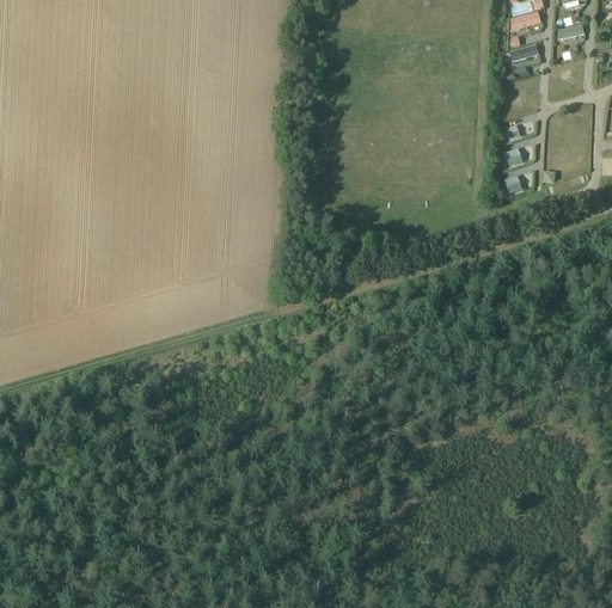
[(536,10),(508,17),(512,29),(539,22),(536,10)]
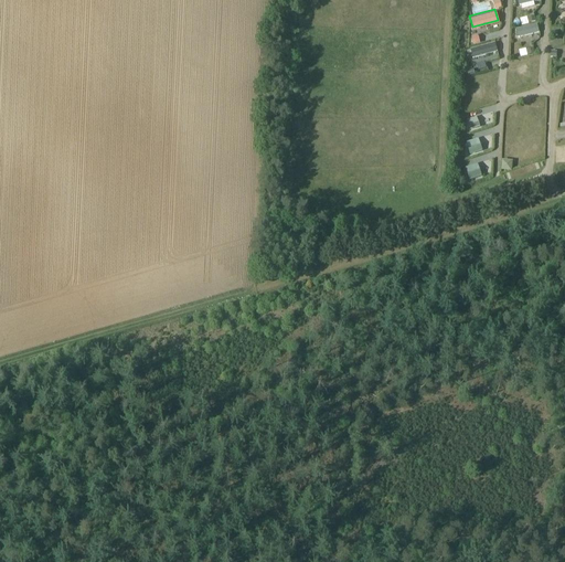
[(536,22),(515,27),(518,35),(539,30),(536,22)]
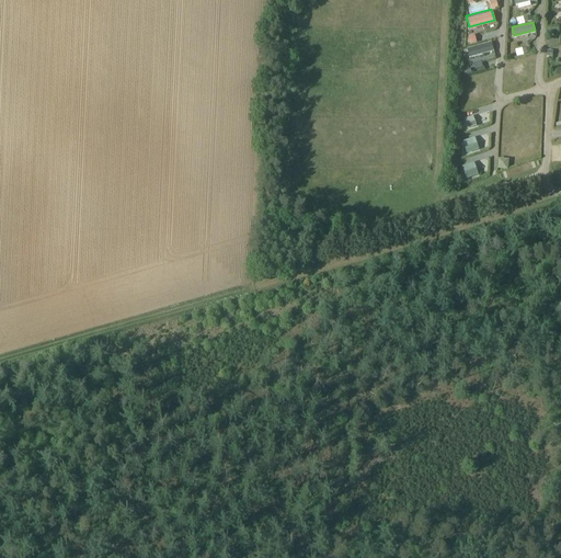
[(491,40),(467,47),(469,55),(493,48),(491,40)]
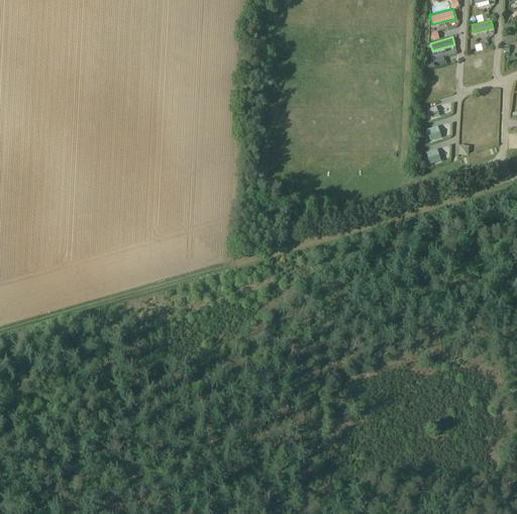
[(430,117),(439,114),(436,104),(427,107),(430,117)]
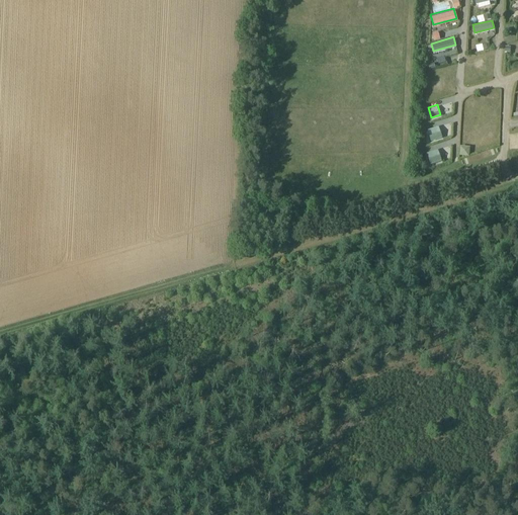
[(431,140),(442,137),(438,124),(427,129),(431,140)]
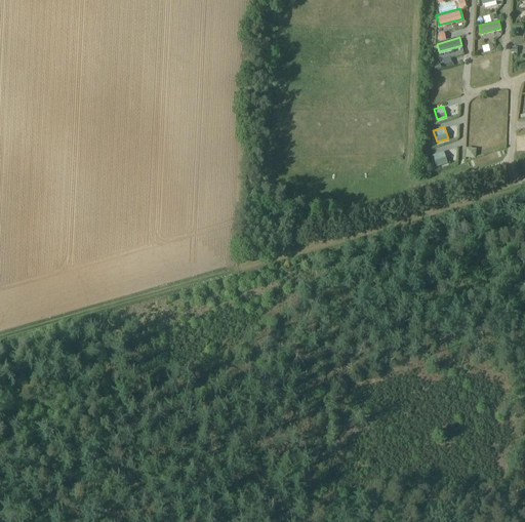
[(436,165),(447,161),(444,150),(432,153),(436,165)]
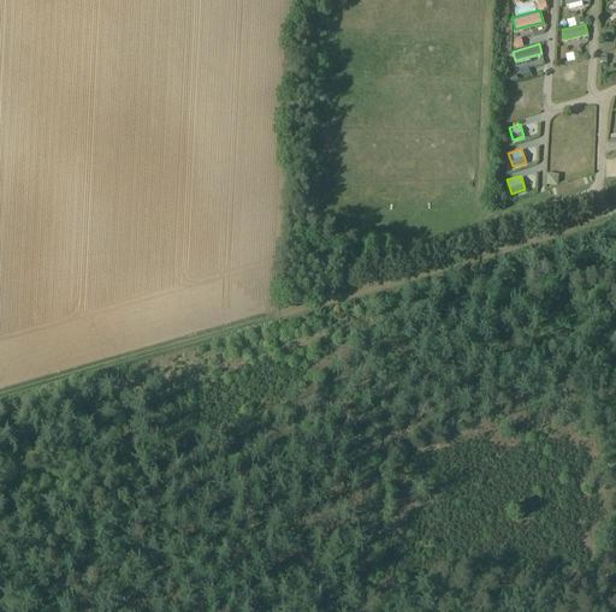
All buildings are outlined.
